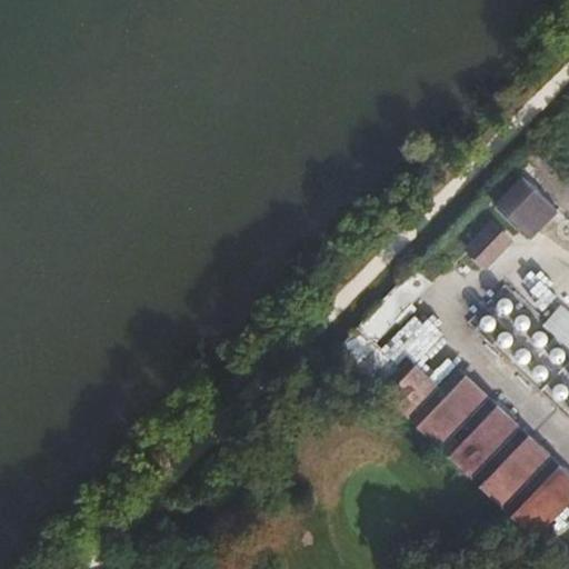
[(522,177),(496,205),(530,238),(558,210),(522,177)]
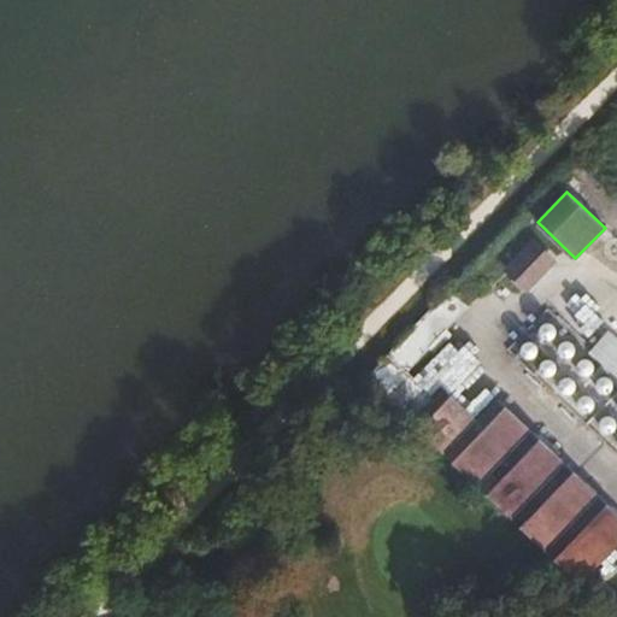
[(534,241),(506,270),(527,291),(554,262),(534,241)]
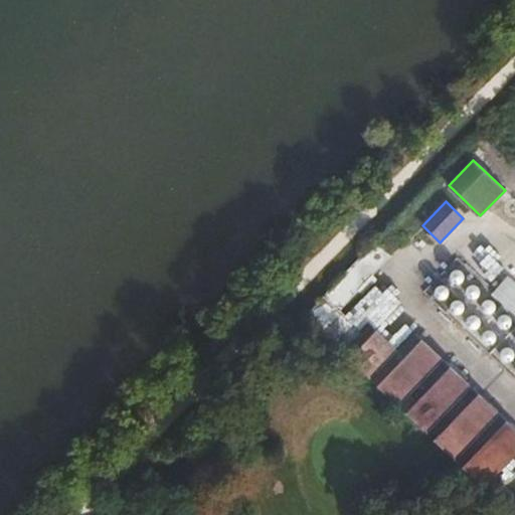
[(325,296),(305,318),(433,443),(483,488),(514,455),(514,426),(499,411),(471,384),(443,357),(422,339),(415,332),(398,349),(370,323),(362,331),(340,310),(358,292),(391,255),(390,255),(408,241),(391,225),(376,242),(325,296)]
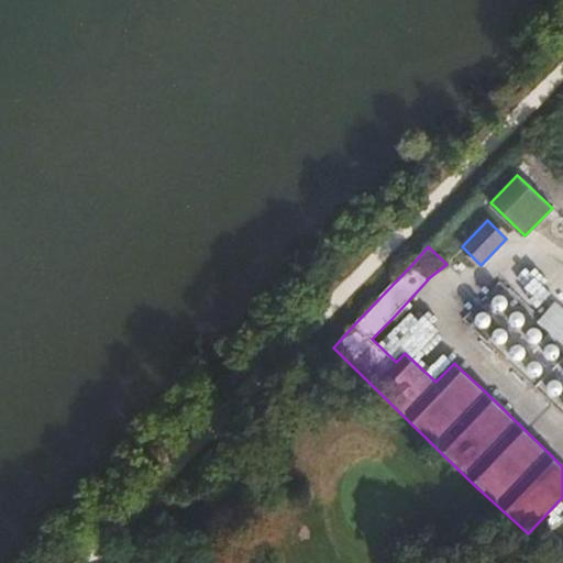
[(493,300),(493,302),(493,304),(492,305),(495,308),(499,310),(504,309),(506,308),(508,304),(508,301),(506,297),(503,294),(498,294),(495,296),(493,300)]
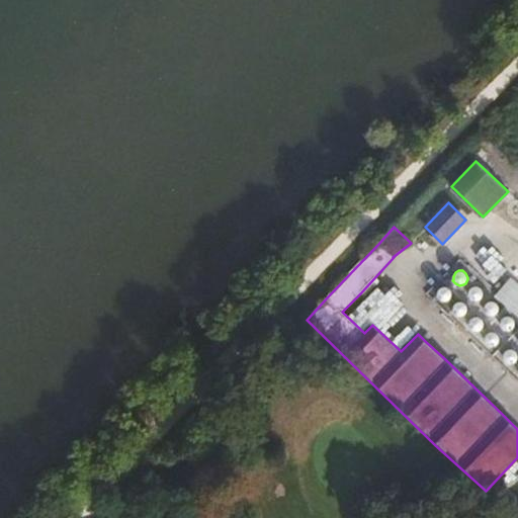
[(437,291),(437,293),(437,294),(438,297),(441,300),(446,300),(450,297),(452,294),(450,289),(445,286),(439,287),(437,291)]
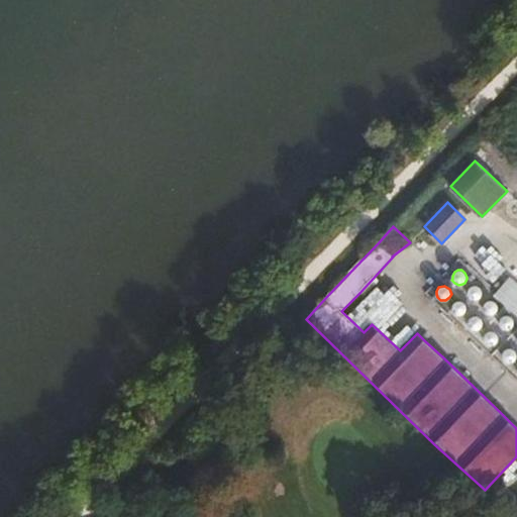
[(468,291),(468,293),(468,294),(470,298),(473,300),(479,300),(481,297),(483,295),(482,291),(481,288),(478,286),(477,286),(475,286),(471,287),(468,291)]
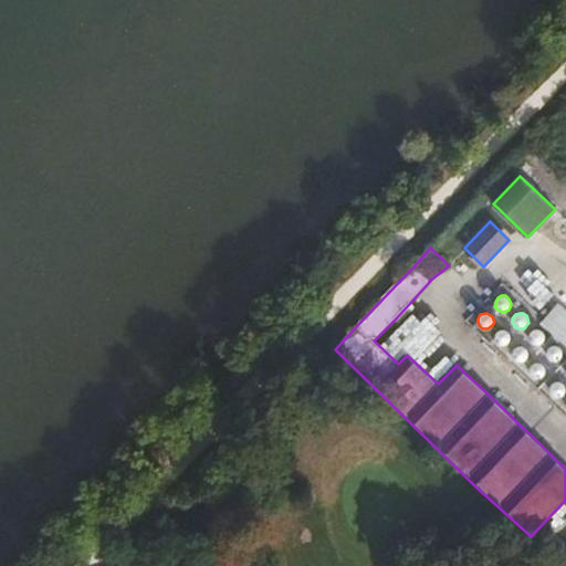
[(495,334),(495,337),(495,338),(496,343),(502,345),(504,345),(510,342),(511,338),(510,334),(507,331),(505,329),(500,329),(496,332),(495,334)]
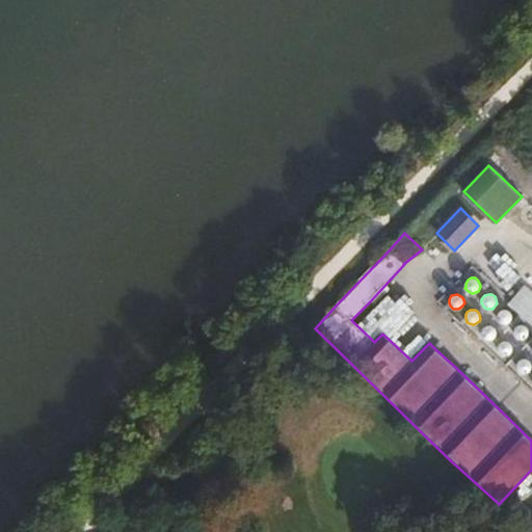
[(498,314),(498,317),(498,318),(500,322),(504,324),(507,324),(510,322),(512,319),(511,313),(509,310),(507,310),(503,310),(501,311),(498,314)]
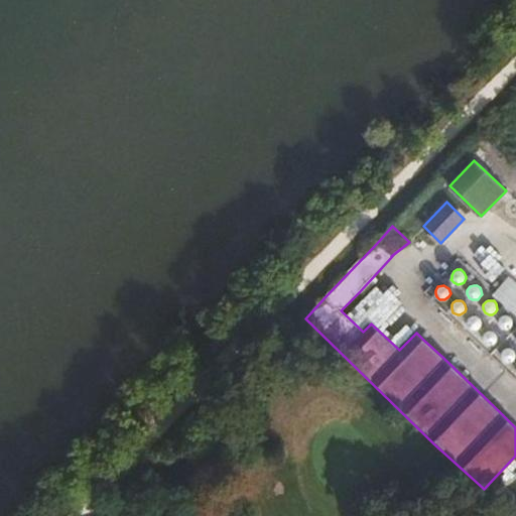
[(499,319),(499,323),(500,325),(501,328),(506,330),(508,329),(512,327),(514,323),(512,317),(508,314),(504,314),(501,316),(499,319)]
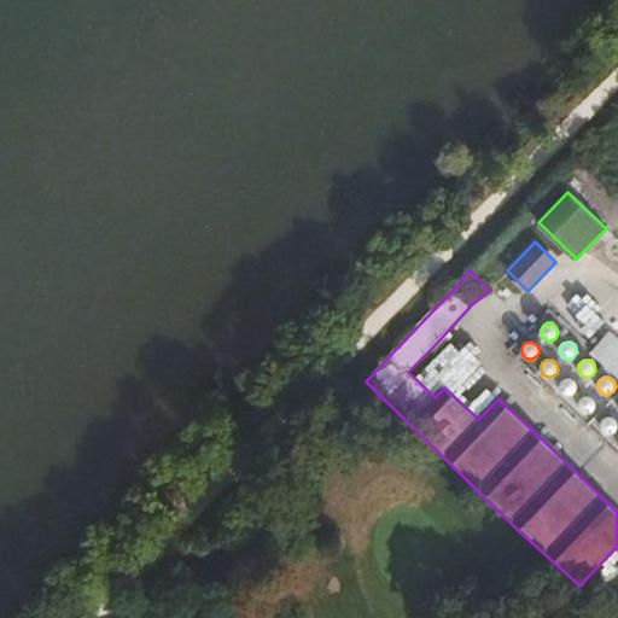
[(561,380),(559,386),(560,388),(561,391),(565,395),(569,395),(575,394),(576,390),(577,386),(577,383),(572,378),(566,378),(561,380)]
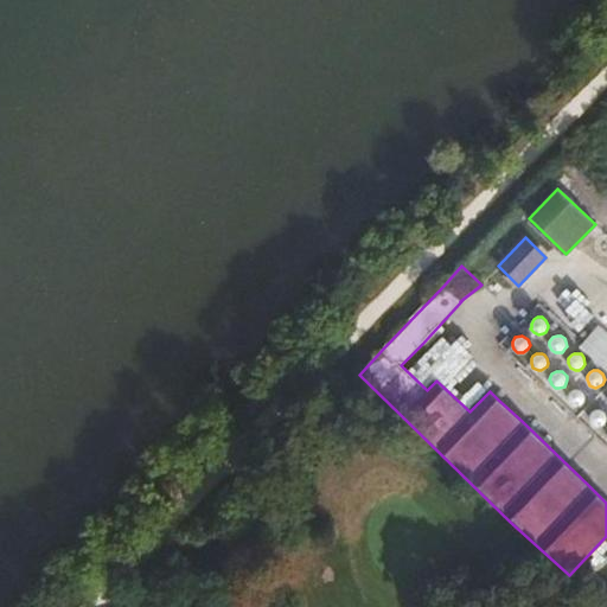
[(569,393),(568,397),(568,398),(572,404),(574,406),(580,406),(583,403),(586,398),(585,394),(582,391),(580,389),(574,389),(569,393)]
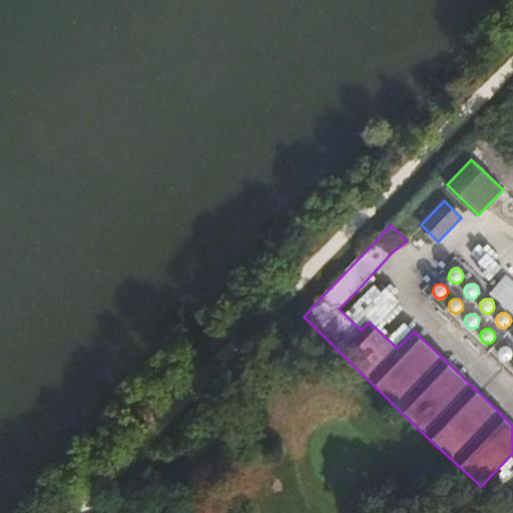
[(498,351),(498,353),(499,354),(501,358),(503,360),(506,360),(512,357),(512,352),(512,351),(511,347),(509,346),(504,346),(503,346),(500,348),(498,351)]
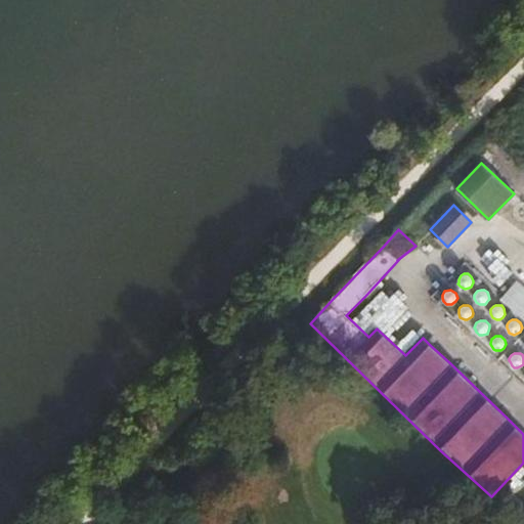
[(503,523),(501,523),(523,523),(523,510),(513,517),(503,523)]
